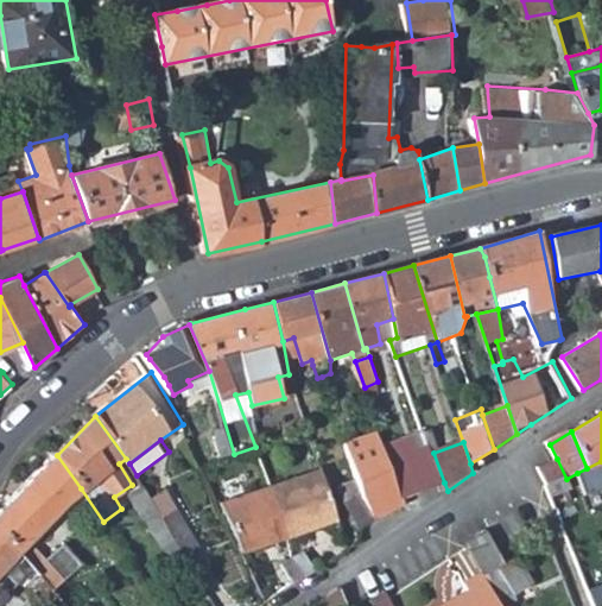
[(404,497),(444,483),(433,453),(431,448),(391,461),(404,497)]
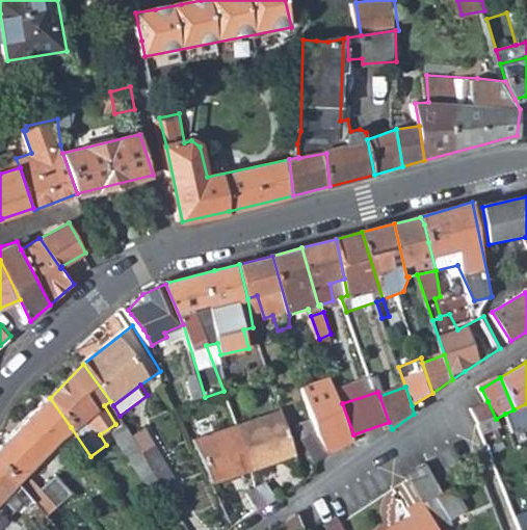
[(71,427),(50,398),(0,449),(0,456),(35,496),(49,512),(76,492),(58,473),(41,486),(25,475),(51,444),(71,427)]
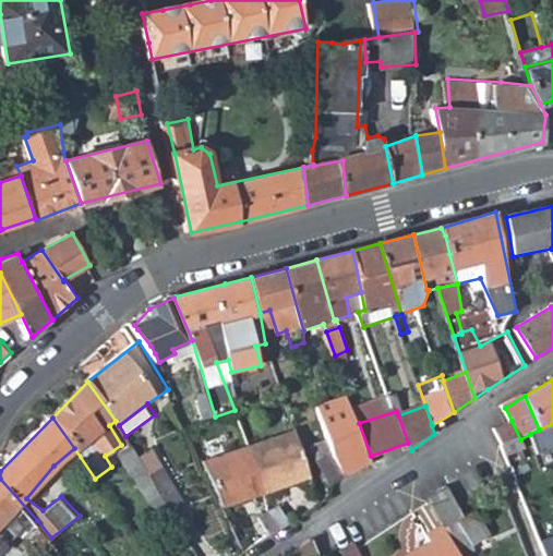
[(495,428),(504,446),(520,439),(512,421),(495,428)]
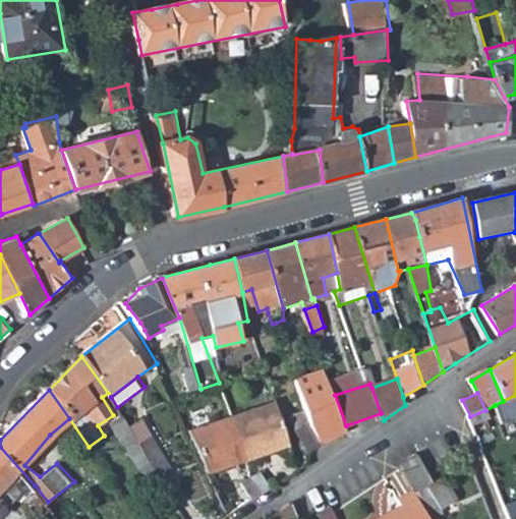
[(499,416),(515,410),(515,395),(503,401),(495,405),(499,416)]
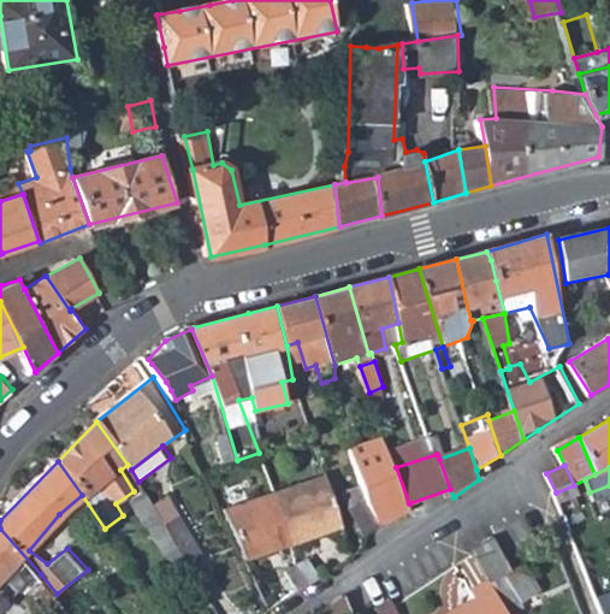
[(276,494),(294,547),(307,542),(319,538),(318,533),(327,530),(329,535),(345,529),(327,476),(276,494)]
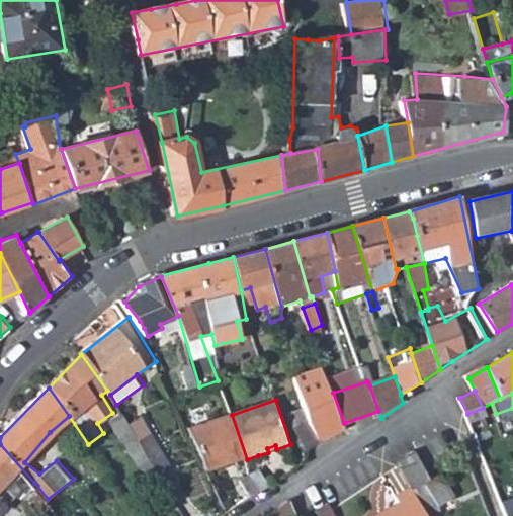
[(483,408),(467,414),(471,421),(485,414),(483,408)]
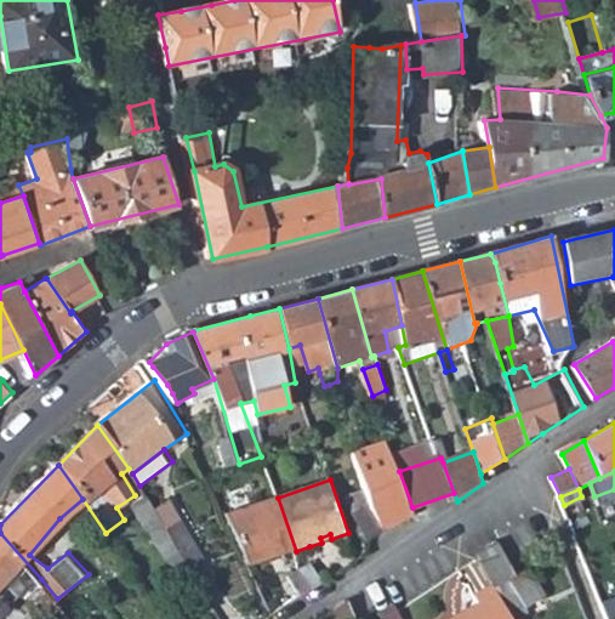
[(387,495),(370,505),(385,531),(403,521),(387,495)]
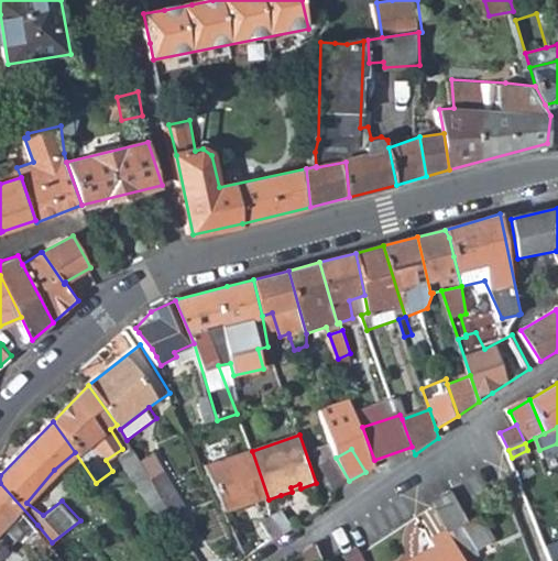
[(214,484),(228,513),(256,503),(269,499),(252,451),(206,466),(214,484)]
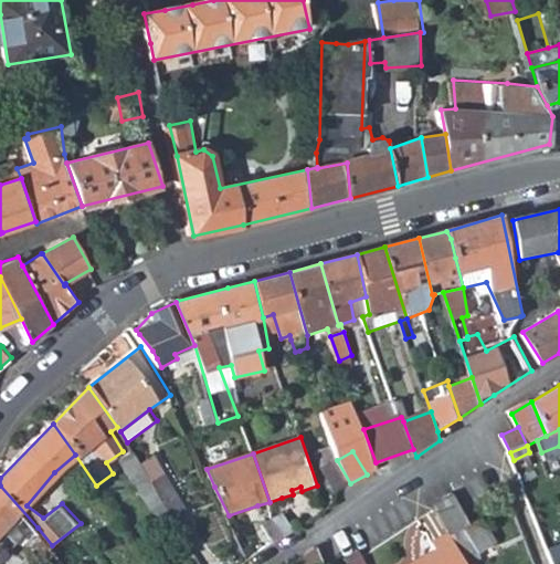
[(164,529),(175,521),(151,483),(134,455),(123,462),(164,529)]
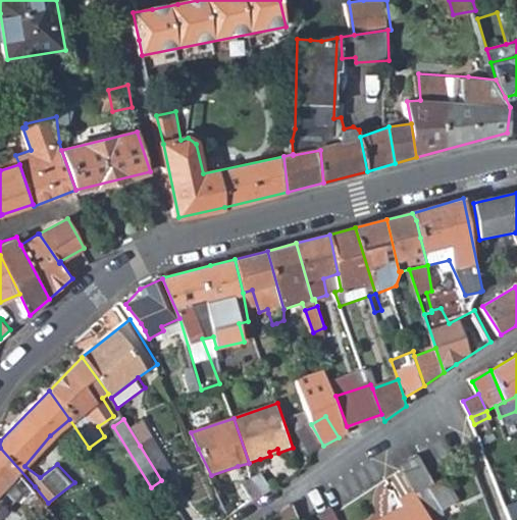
[(311,453),(323,446),(311,424),(299,430),(311,453)]
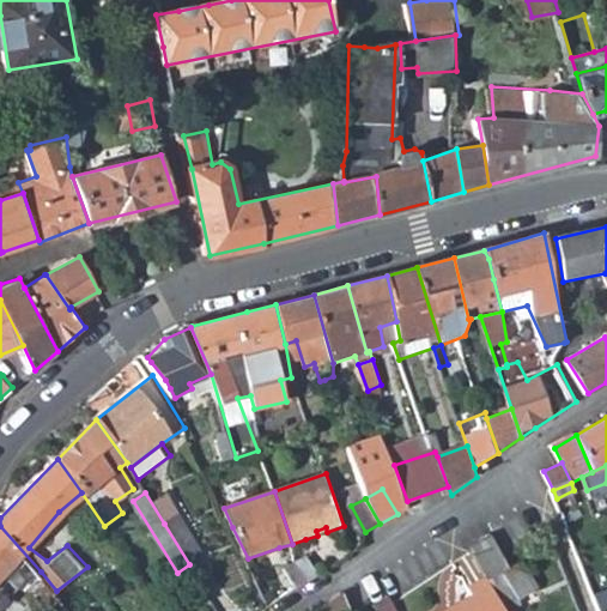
[(177,515),(164,524),(189,564),(202,556),(177,515)]
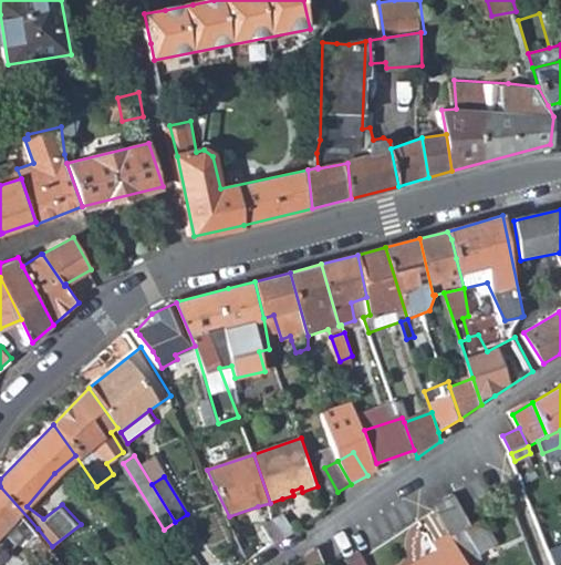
[(0,564),(38,528),(0,486),(0,564)]
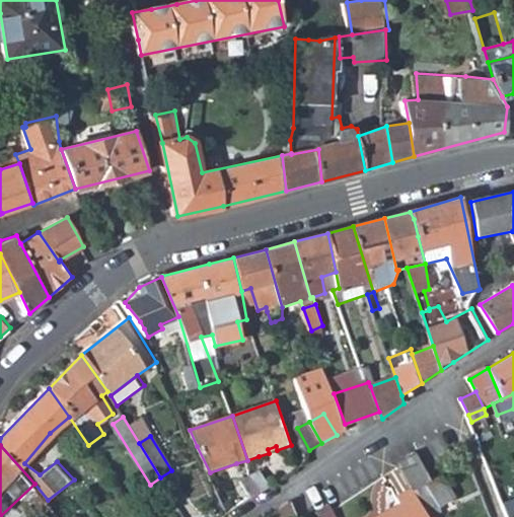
[(415,452),(397,460),(404,470),(413,488),(415,491),(431,483),(415,452)]
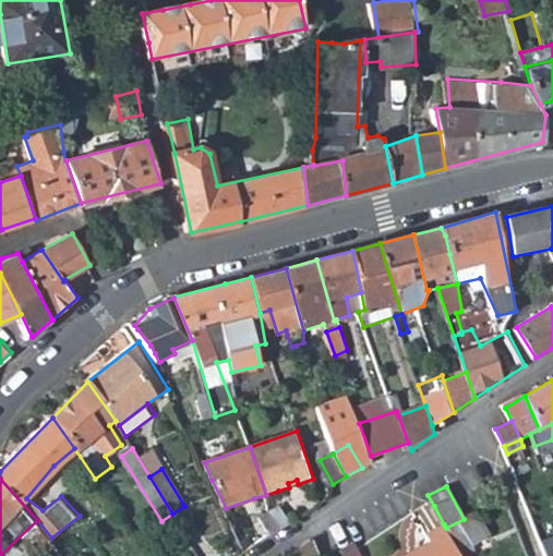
[(272,511),(279,507),(283,505),(278,491),(266,495),(272,511)]
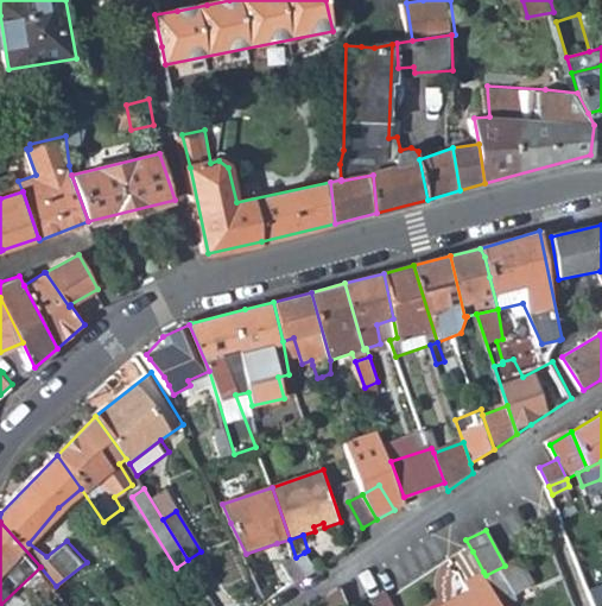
[(290,540),(277,543),(284,565),(295,559),(296,557),(290,540)]
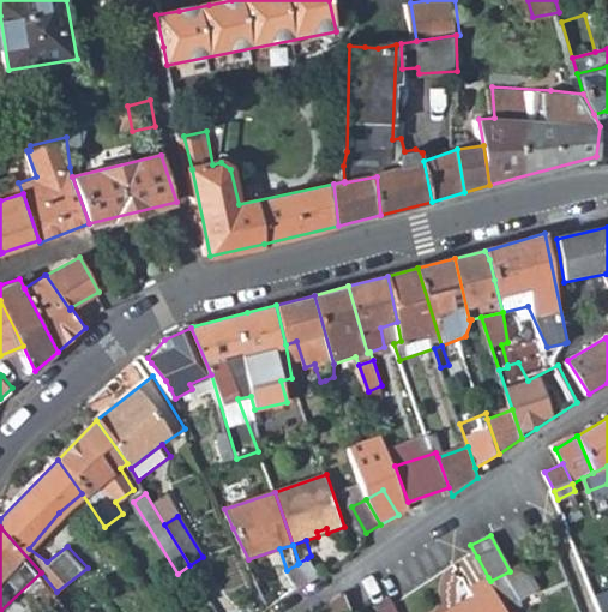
[(307,558),(299,563),(298,564),(308,582),(318,575),(307,558)]
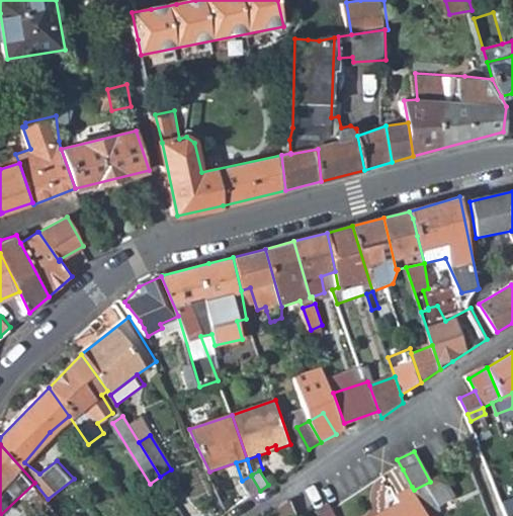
[(252,496),(260,491),(251,476),(242,481),(252,496)]
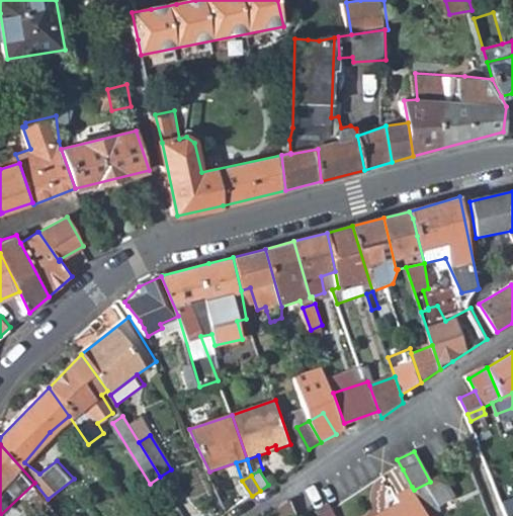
[(453,496),(441,478),(430,482),(414,490),(427,515),(434,515),(442,512),(438,506),(453,496)]
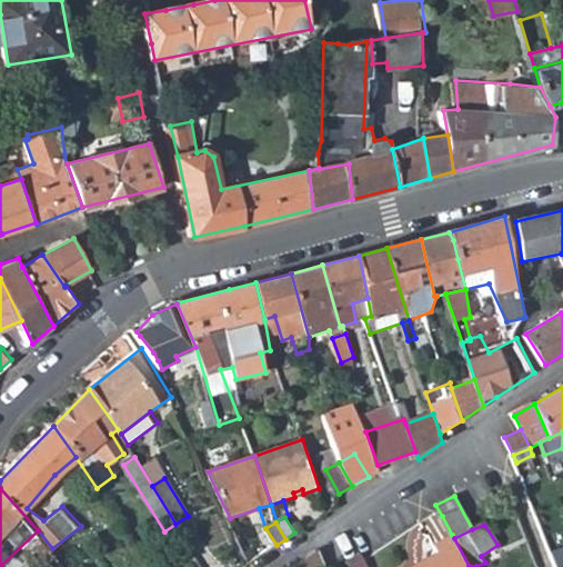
[(469,566),(454,538),(452,535),(434,544),(440,554),(442,558),(424,566),(418,566),(416,565),(412,566),(469,566)]
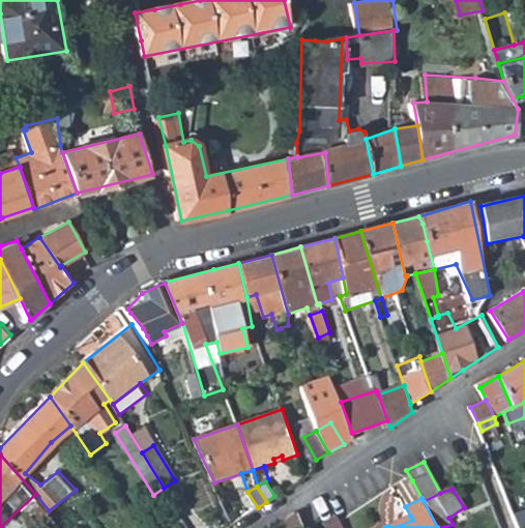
[(327,527),(347,527),(345,522),(339,511),(323,520),(327,527)]
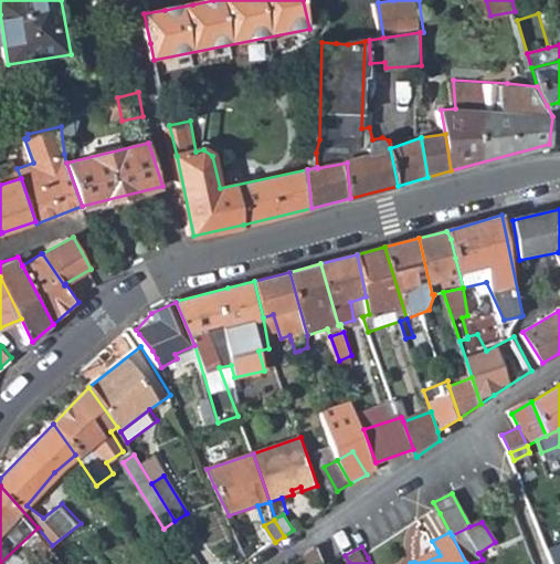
[(320,563),(313,551),(295,563),(320,563)]
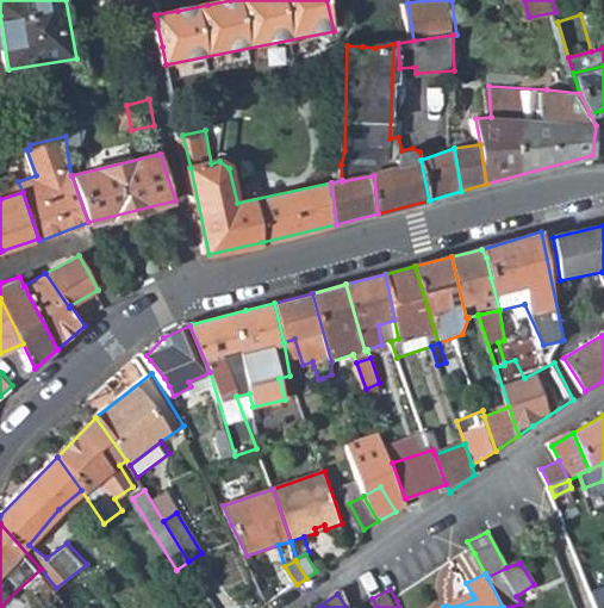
[(472,594),(447,606),(448,607),(455,607),(474,599),(472,594)]
